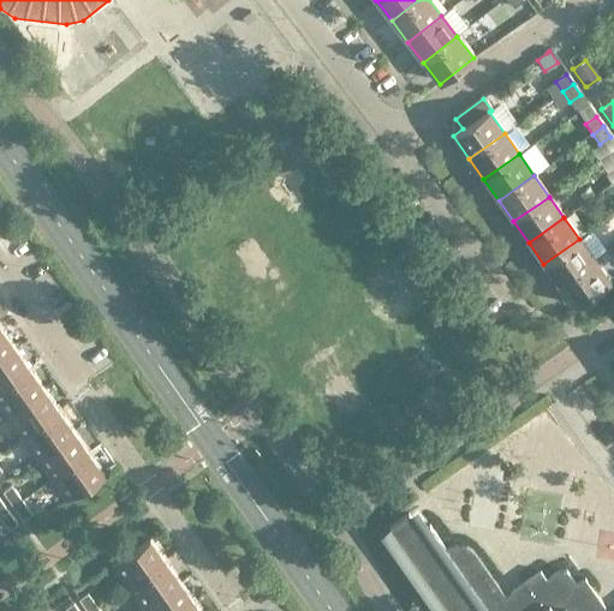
[(594,261),(579,239),(543,264),(559,285),(594,261)]
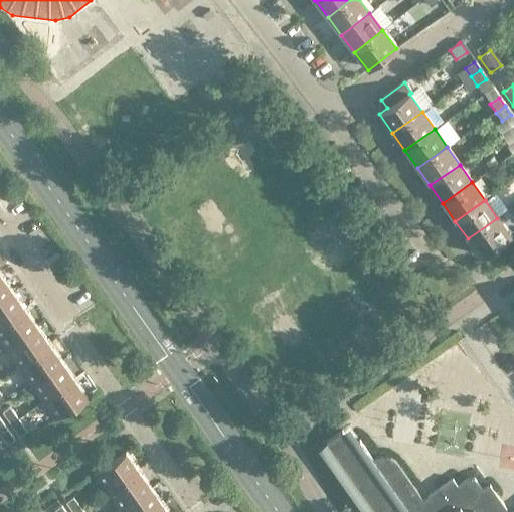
[(510,236),(497,218),(468,238),(481,258),(510,236)]
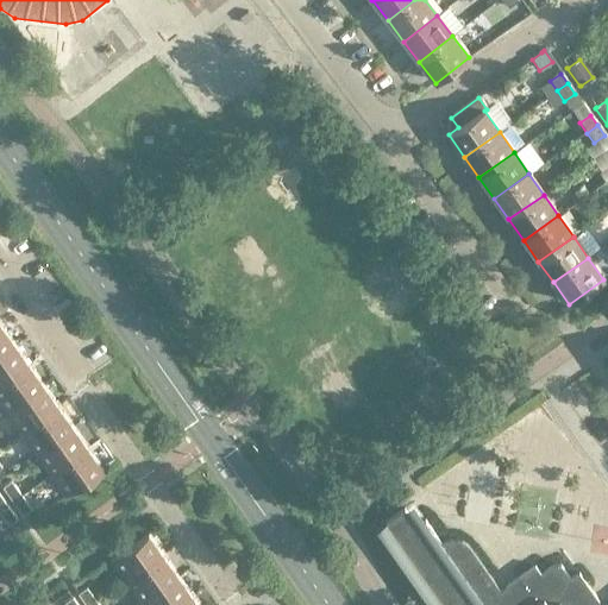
[(0,353),(13,345),(0,325),(0,353)]
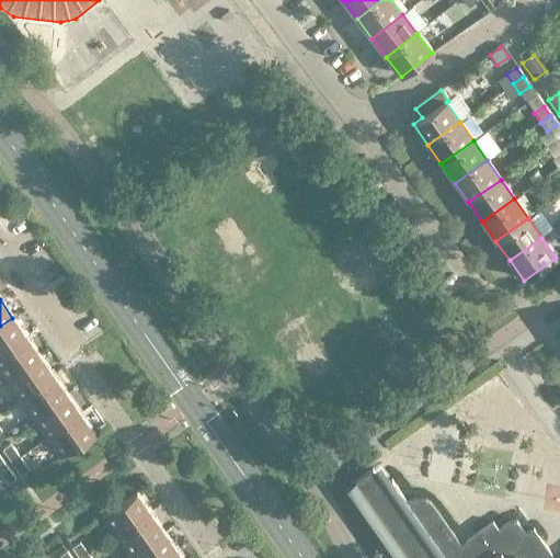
[(0,354),(25,338),(12,318),(0,326),(0,354)]
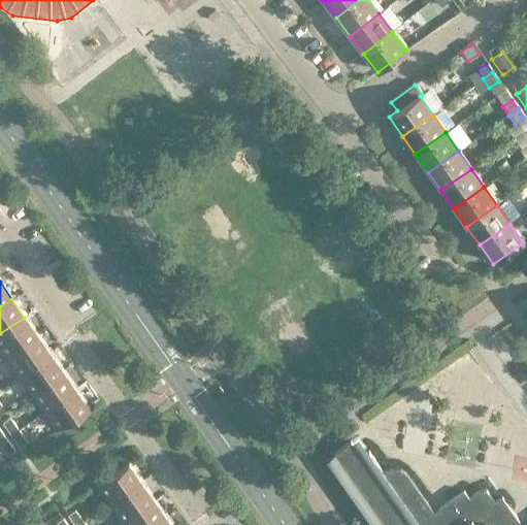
[(37,335),(24,318),(0,333),(0,351),(5,358),(37,335)]
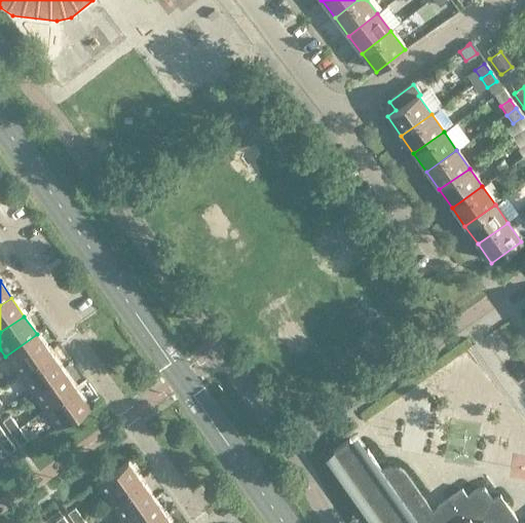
[(49,352),(37,334),(5,357),(17,375),(49,352)]
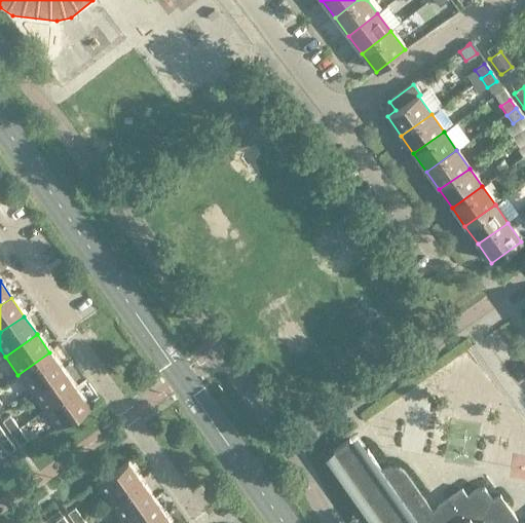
[(63,371),(49,352),(17,375),(30,393),(63,371)]
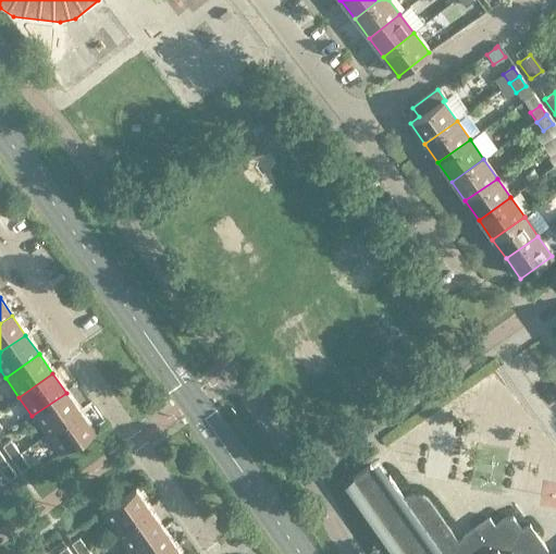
[(79,411),(66,393),(32,416),(46,435),(79,411)]
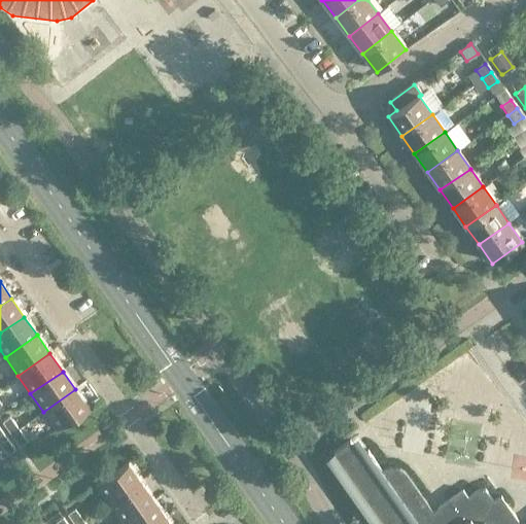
[(89,408),(75,389),(43,412),(57,430),(89,408)]
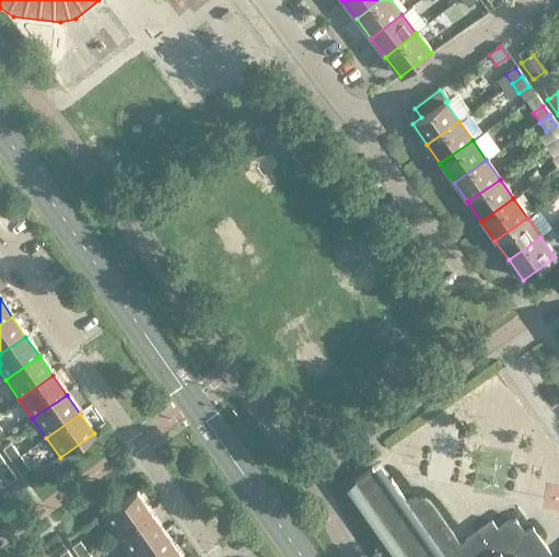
[(10,444),(1,450),(11,463),(19,457),(10,444)]
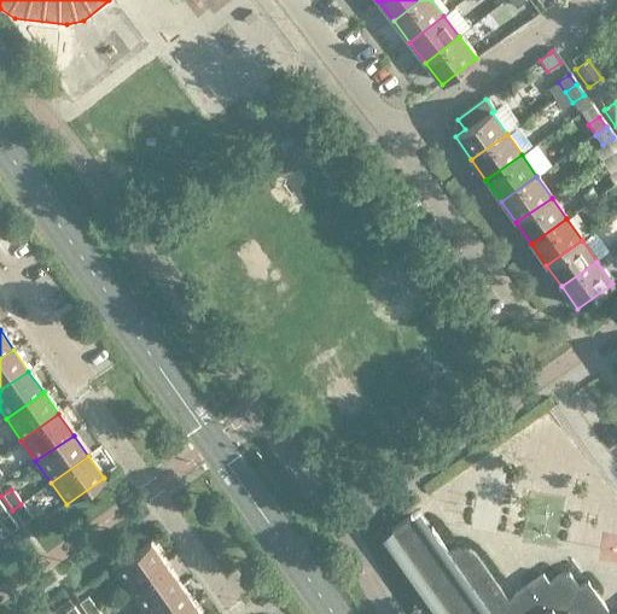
[(24,502),(30,510),(40,503),(35,496),(24,502)]
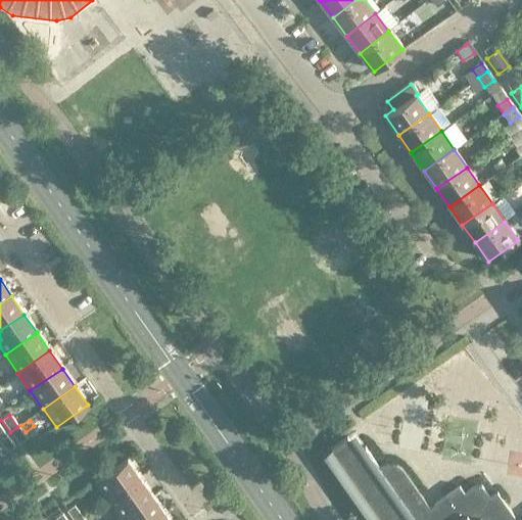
[(26,439),(17,427),(10,432),(18,444),(26,439)]
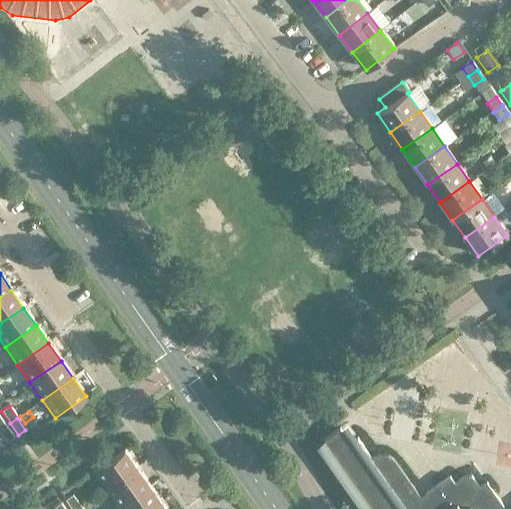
[(13,438),(5,426),(0,429),(0,434),(6,443),(13,438)]
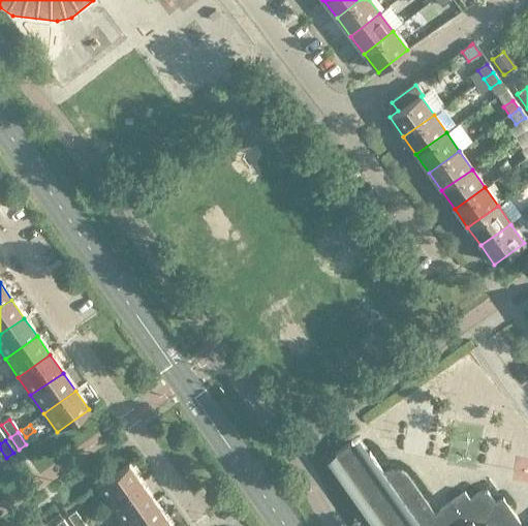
[(361,459),(350,444),(334,456),(345,471),(337,475),(372,525),(520,525),(516,520),(502,500),(494,505),(485,493),(484,493),(483,493),(482,493),(482,492),(469,500),(463,493),(433,515),(429,508),(423,500),(407,477),(406,476),(405,474),(403,473),(400,471),(396,470),(394,470),(392,470),(390,470),(389,470),(386,471),(384,471),(382,473),(368,454),(361,459)]
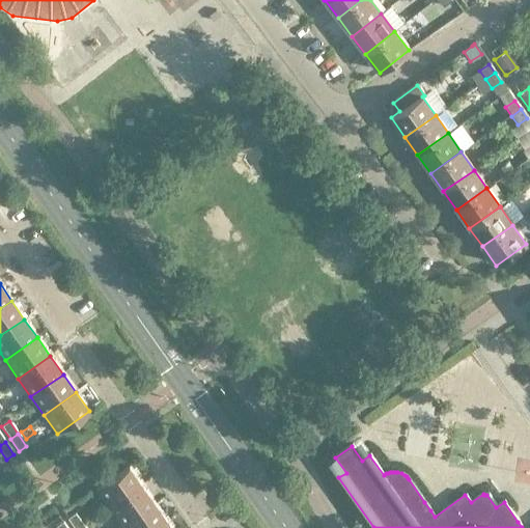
[(142,485),(128,466),(95,489),(109,508),(142,485)]
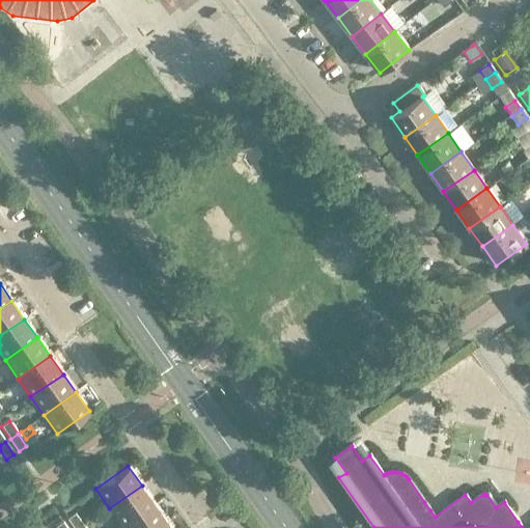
[(155,504),(142,485),(109,508),(122,527),(155,504)]
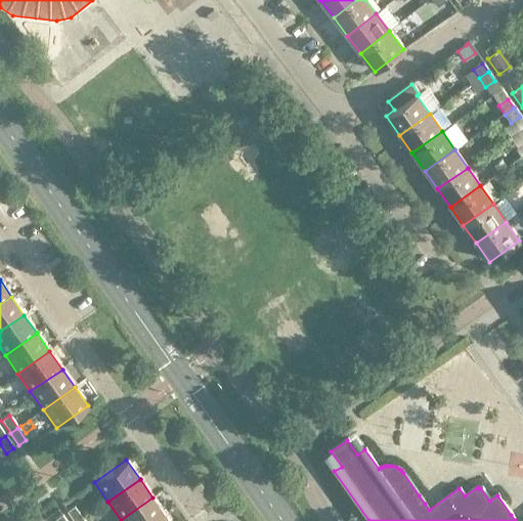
[(158,520),(165,515),(153,497),(121,520),(158,520)]
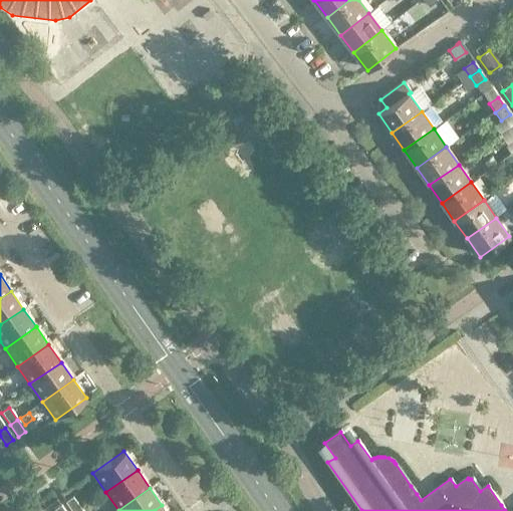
[(72,498),(65,503),(70,510),(80,510),(72,498)]
